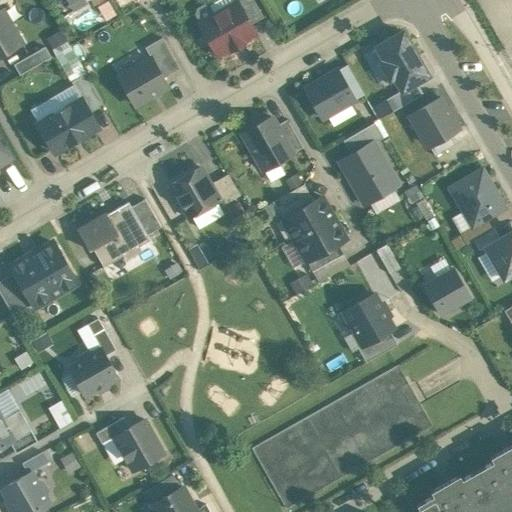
[(253,0),(234,0),(235,2),(236,1),(249,24),(263,16),(253,0)]
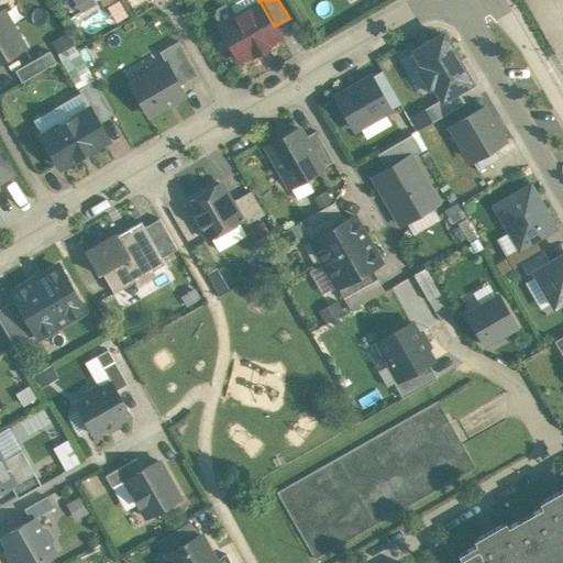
[(258,2),(235,15),(230,7),(223,4),(217,9),(214,15),(220,24),(219,25),(240,59),(252,53),(253,54),(268,45),(267,44),(279,36),(274,26),(260,1),(258,2)]
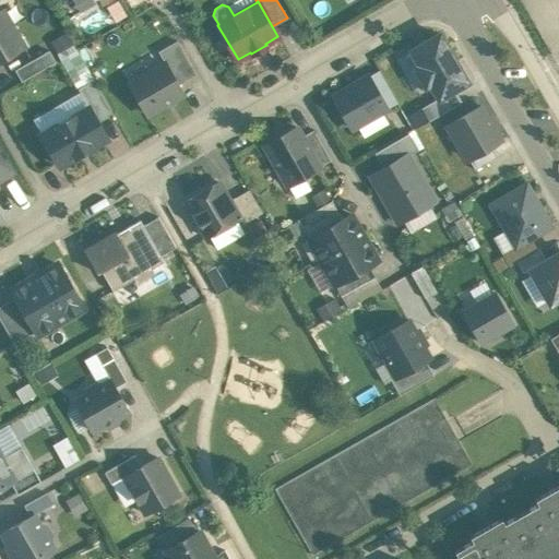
[(2,9),(0,10),(0,60),(24,47),(2,9)]
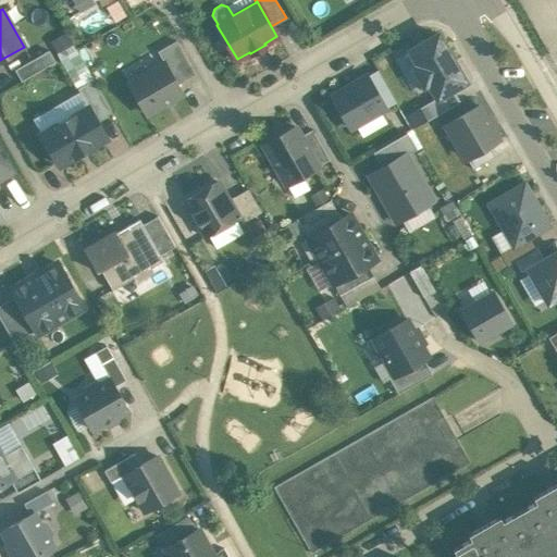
[(437,34),(409,50),(418,65),(413,67),(424,85),(429,83),(437,98),(466,82),(437,34)]
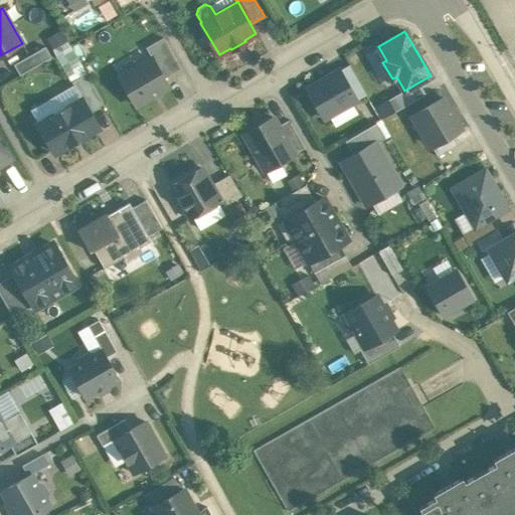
[(163,37),(146,47),(152,58),(164,78),(180,68),(163,37)]
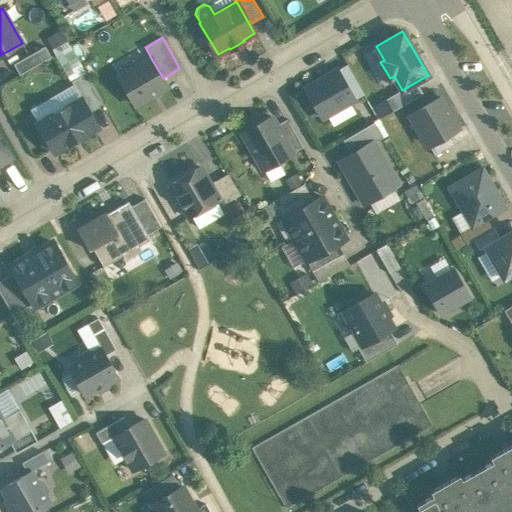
[(45,46),(13,64),(19,74),(50,56),(45,46)]
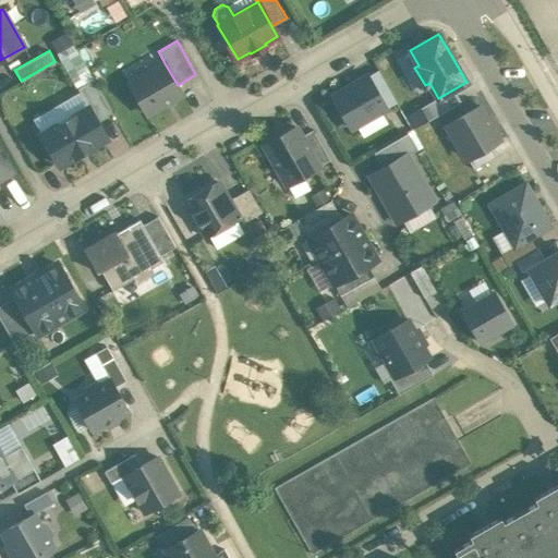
[(165,63),(130,83),(147,113),(182,94),(178,85),(165,63)]
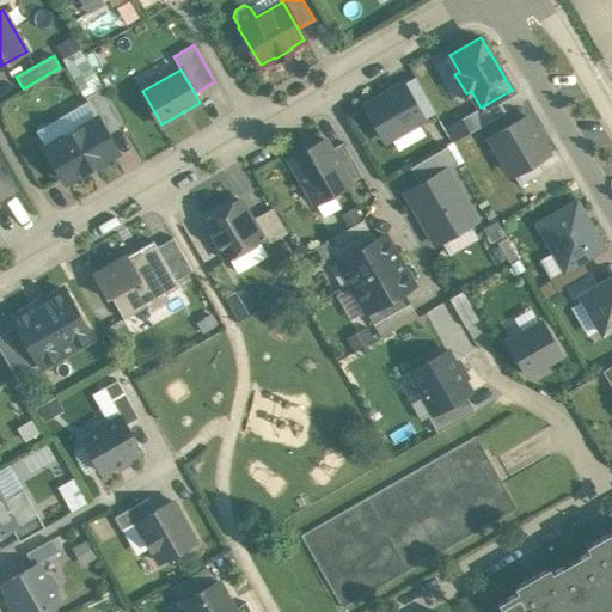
[(402,84),(365,105),(385,141),(423,120),(402,84)]
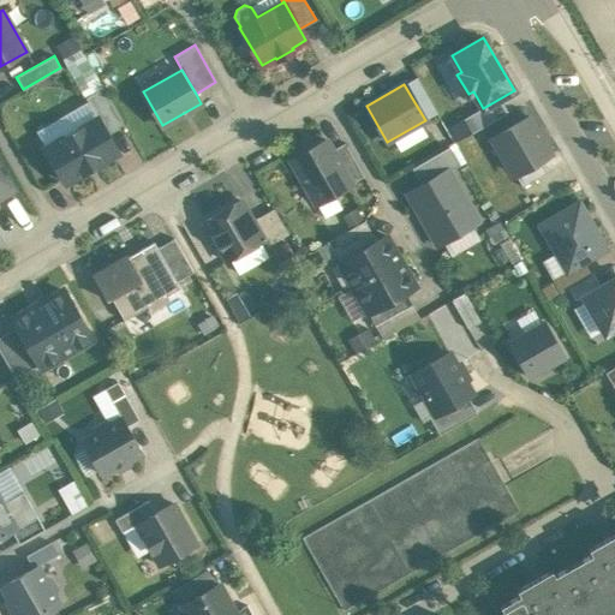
[(124,125),(103,88),(85,97),(97,119),(99,118),(108,135),(124,125)]
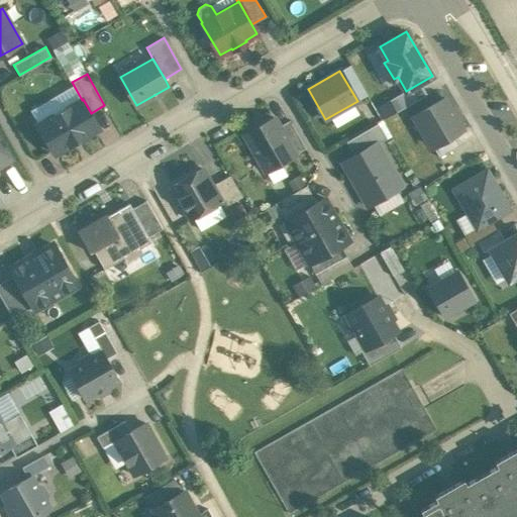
[(444,98),(414,115),(433,146),(462,129),(444,98)]
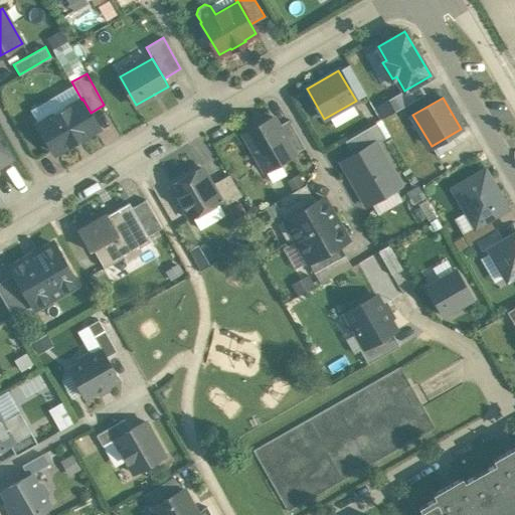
[(81,100),(38,125),(54,152),(99,127),(91,113),(82,99),(81,100)]
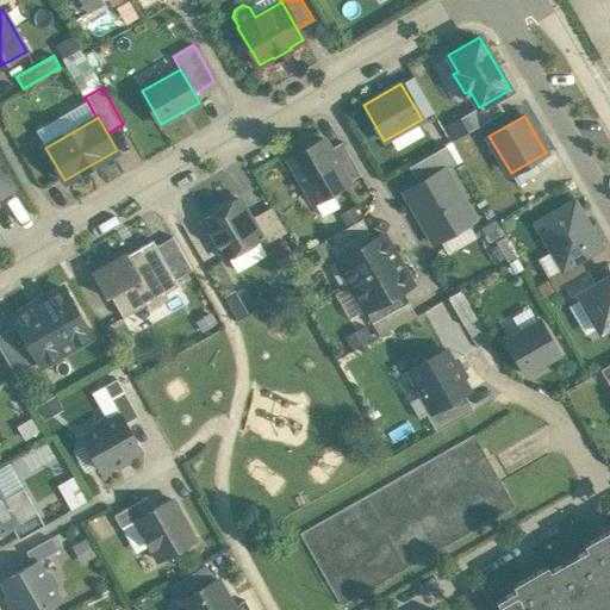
[(330,149),(324,138),(288,159),(313,201),(348,182),(330,149)]
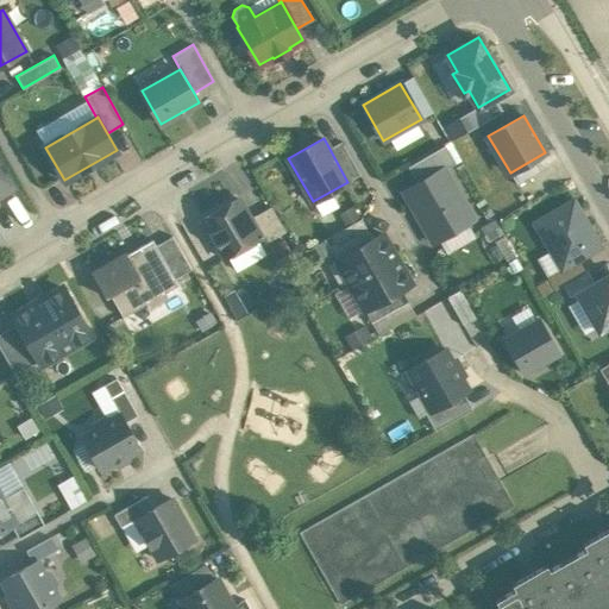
[(360,175),(341,142),(330,149),(347,182),(360,175)]
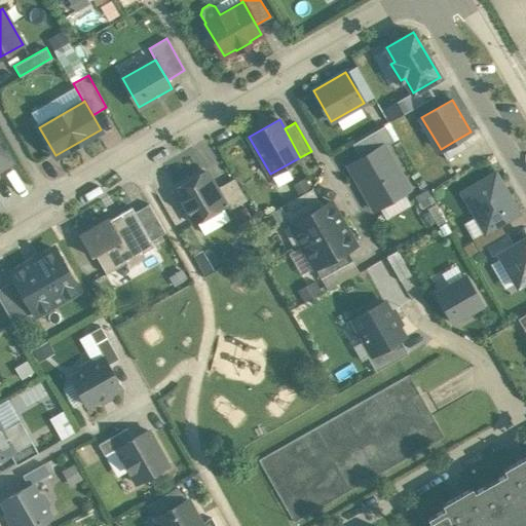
[(383,145),(348,165),(365,194),(374,210),(409,189),(383,145)]
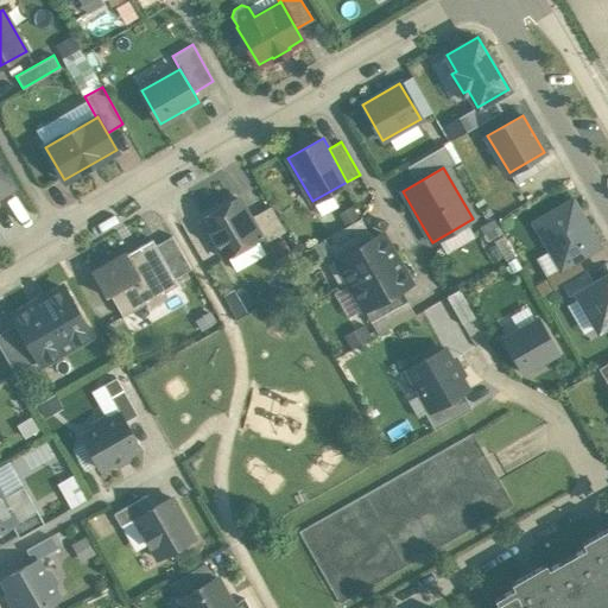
[(249,219),(238,197),(202,219),(225,258),(260,238),(249,219)]
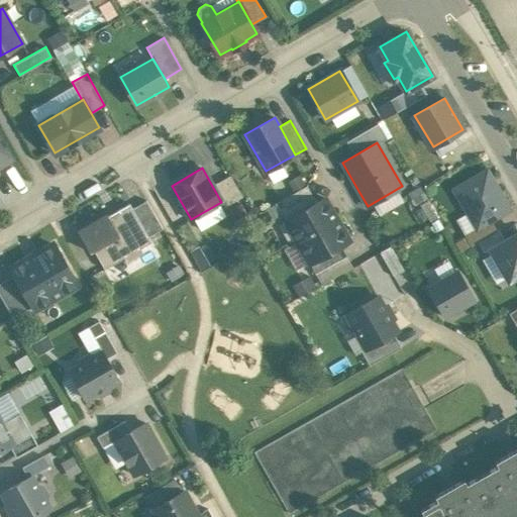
[(509,210),(487,172),(455,190),(477,227),(509,210)]
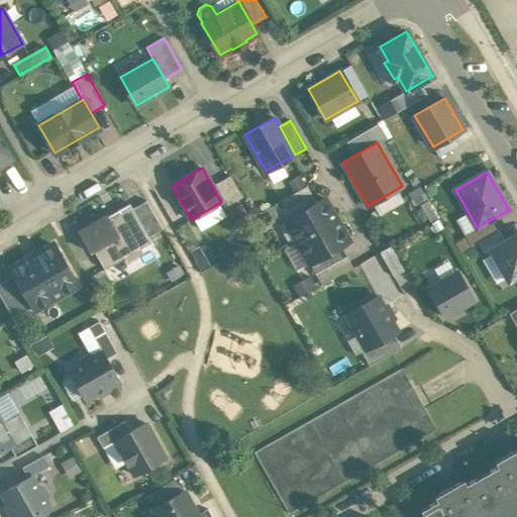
[(229,176),(212,186),(221,202),(224,206),(242,197),(229,176)]
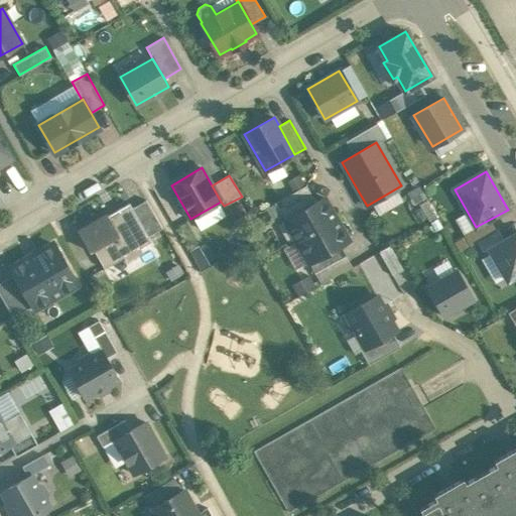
[(305,184),(274,203),(280,214),(311,196),(305,184)]
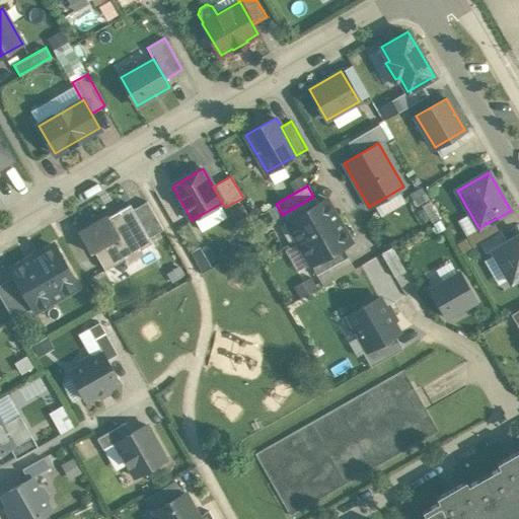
[(326,199),(286,222),(298,243),(339,220),(326,199)]
